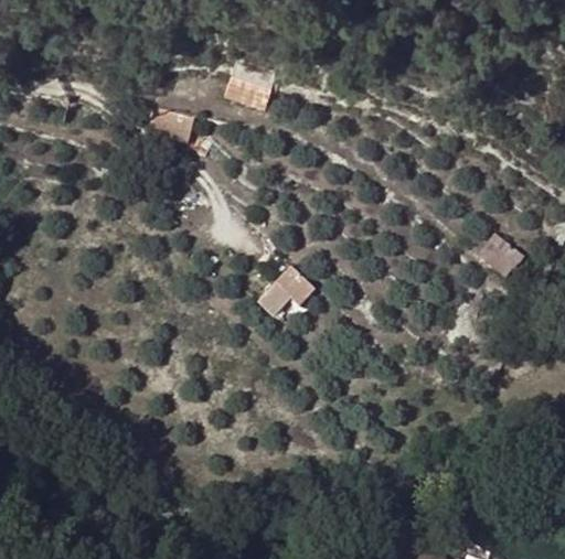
[(266,106),(277,68),(237,56),(226,94),(266,106)]
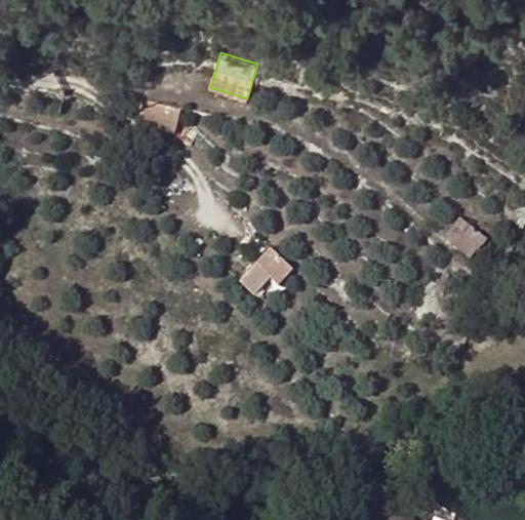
[(180,108),(148,98),(140,122),(174,130),(180,108)]
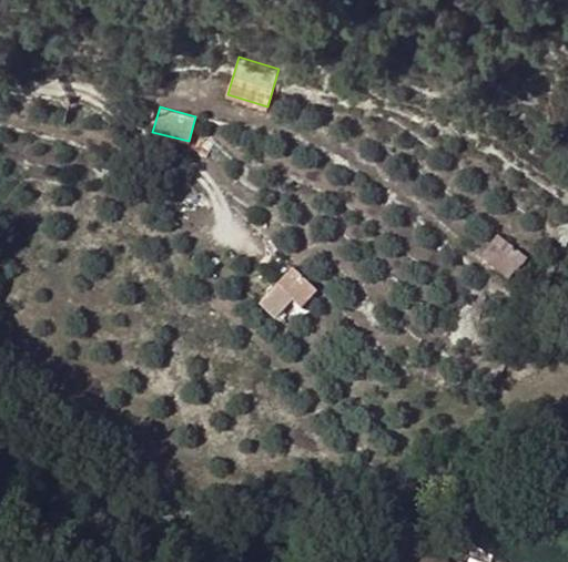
[(489,244),(505,256),(513,246),(498,234),(489,244)]
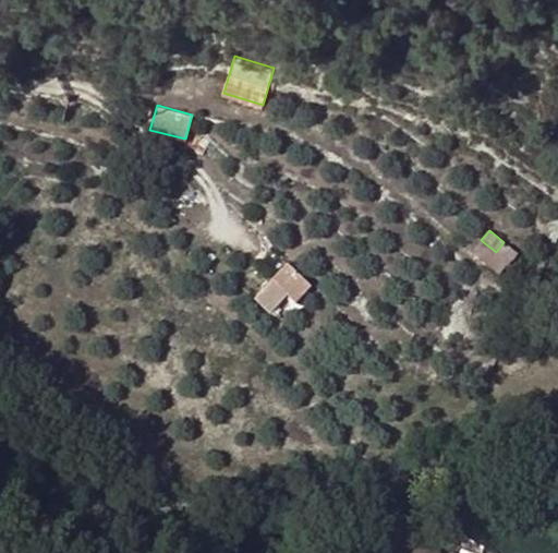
[(485,264),(496,252),(481,240),(472,250),(470,252),(485,264)]
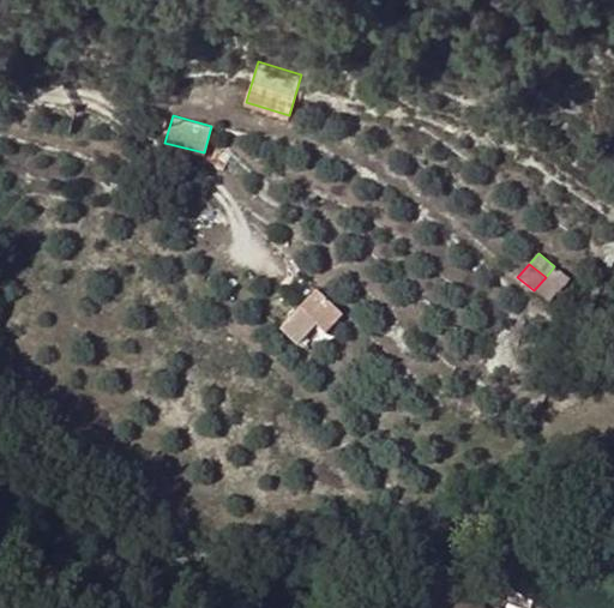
[(548,301),(569,277),(554,266),(546,277),(534,290),(548,301)]
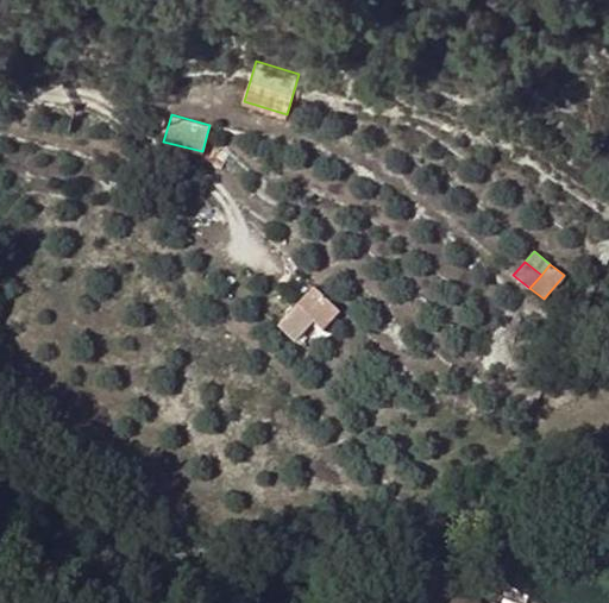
[(339,311),(314,287),(278,324),(296,339),(314,319),(324,327),(339,311)]
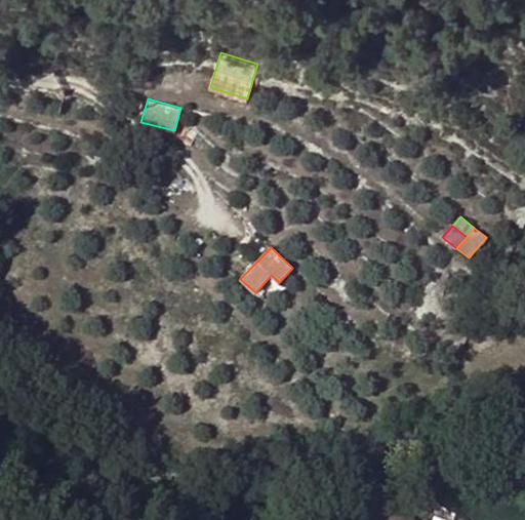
[(431,480),(404,489),(407,500),(434,490),(431,480)]
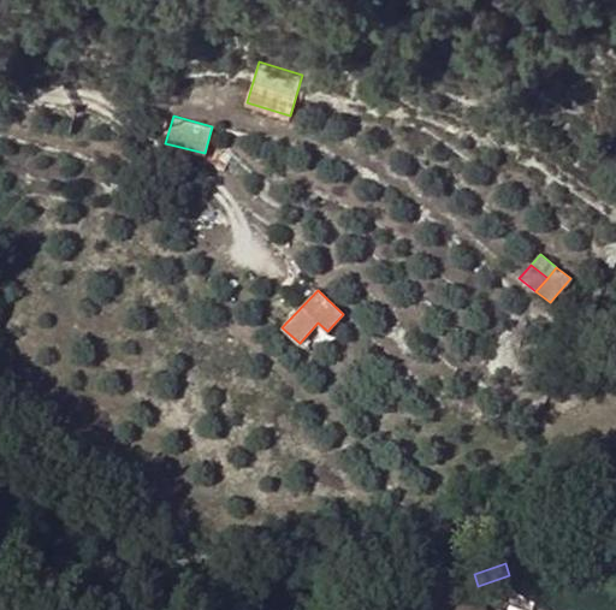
[(466,590),(478,586),(474,574),(462,579),(466,590)]
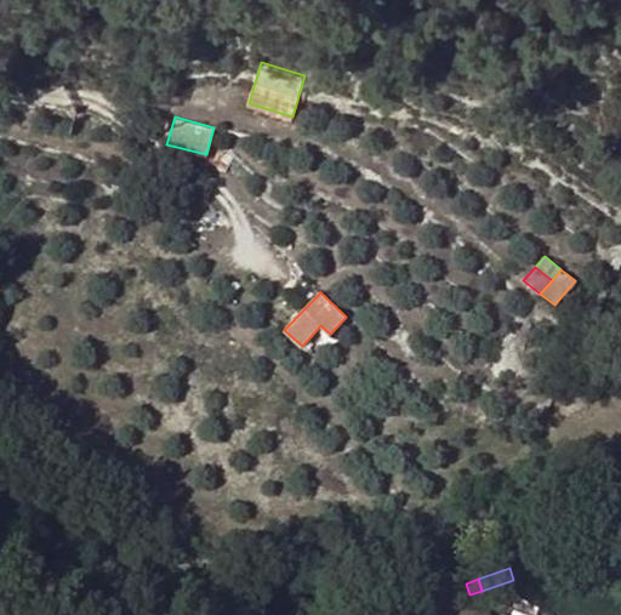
All buildings are outlined.
